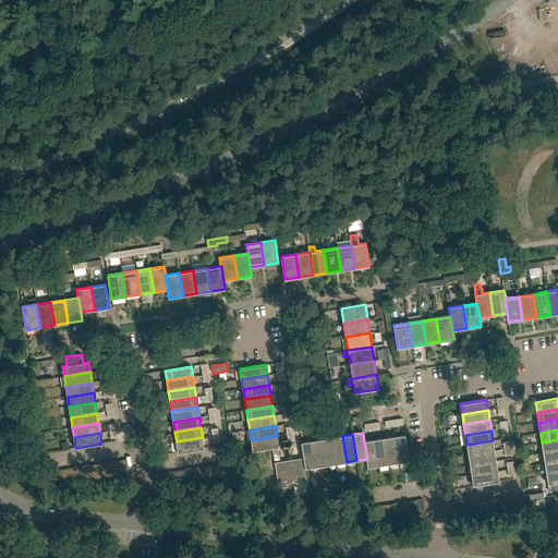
[(410,461),(405,435),(395,436),(399,462),(410,461)]
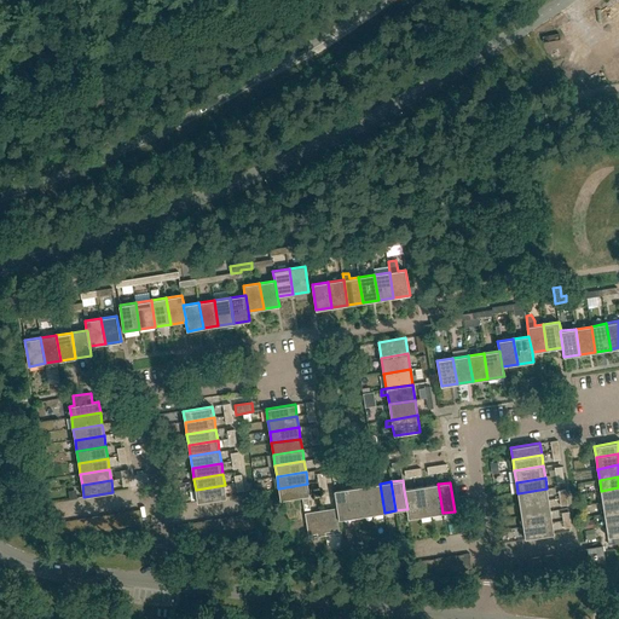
[(307,484),(278,489),(281,499),(310,495),(307,484)]
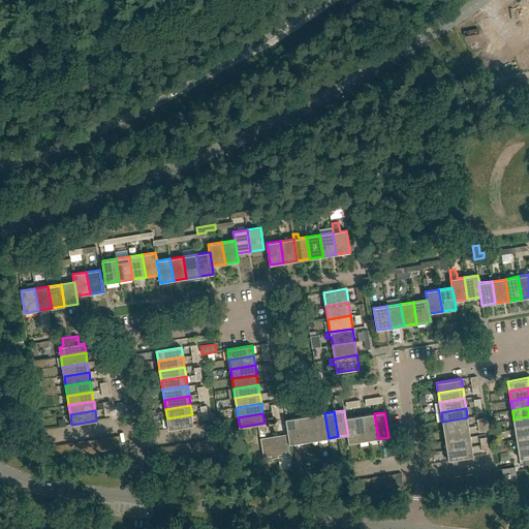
[(319,439),(329,438),(324,413),(315,414),(319,439)]
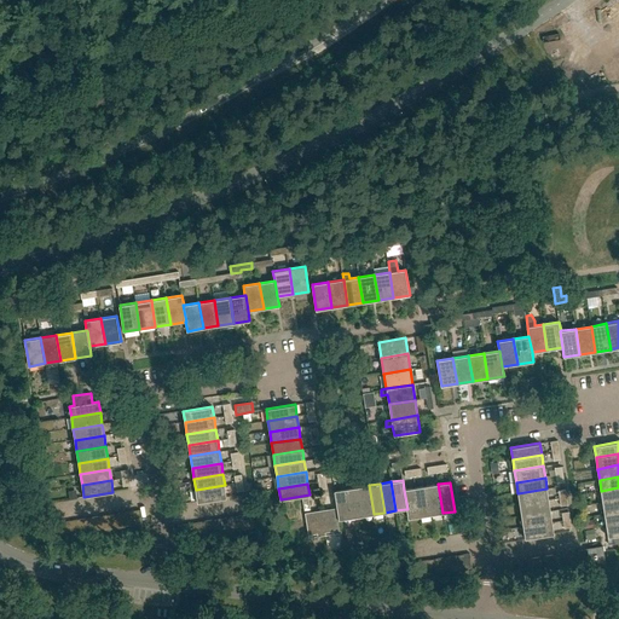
[(443,513),(438,484),(427,486),(432,515),(443,513)]
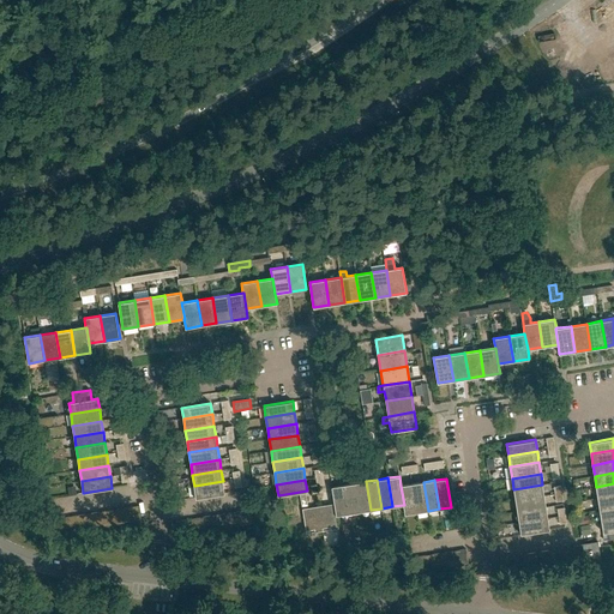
[(223,481),(194,486),(196,498),(224,493),(223,481)]
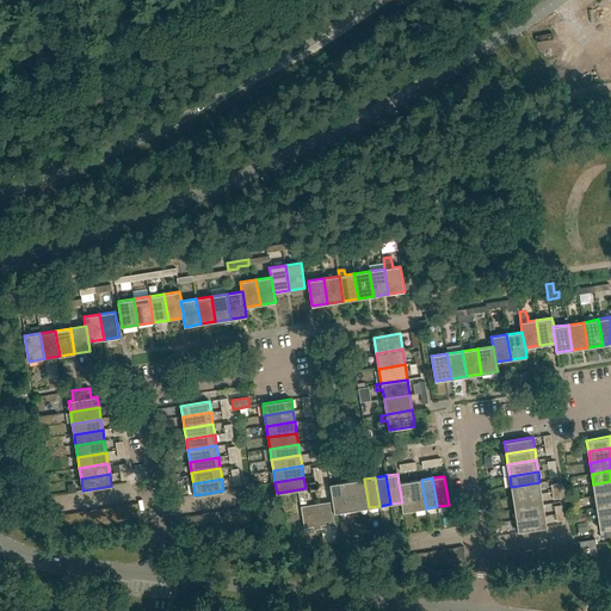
[(357,510),(369,507),(364,479),(352,481),(357,510)]
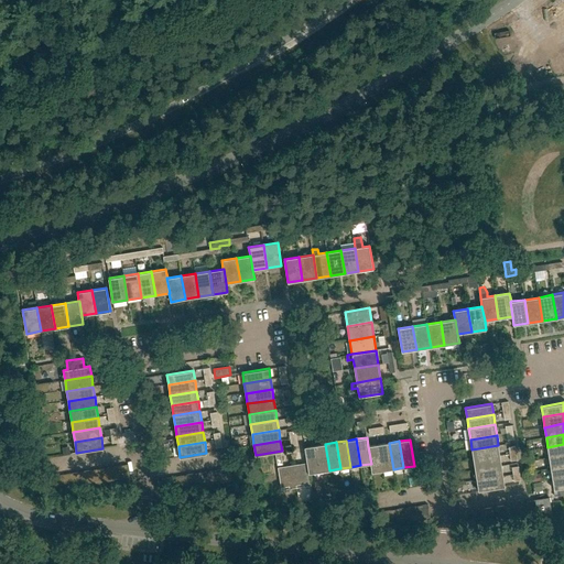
[(389,443),(378,444),(382,470),(393,469),(389,443)]
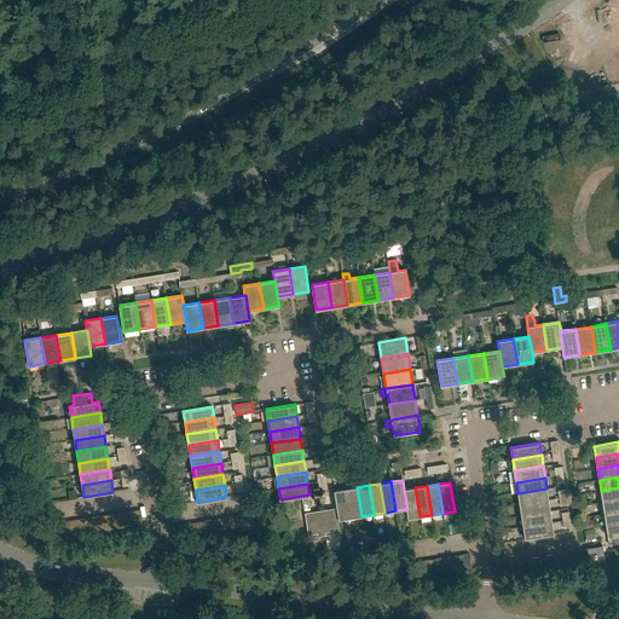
[(351,518),(362,516),(357,487),(346,489),(351,518)]
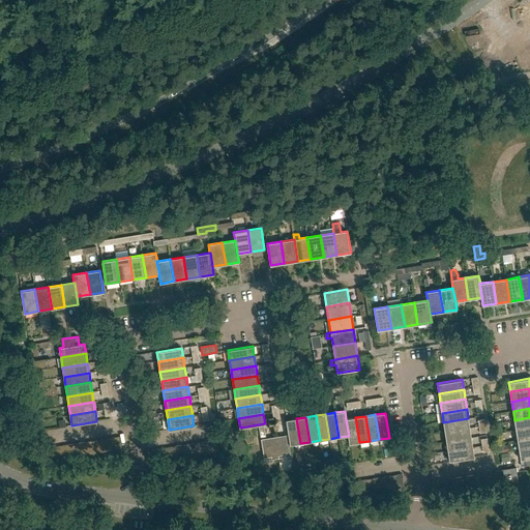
[(348,436),(350,444),(359,442),(355,417),(346,419),(349,436),(348,436)]
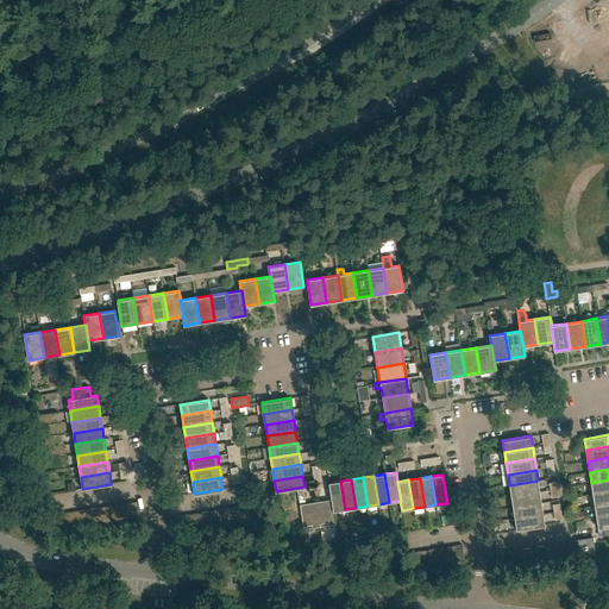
[(594,495),(608,491),(608,479),(591,483),(594,495)]
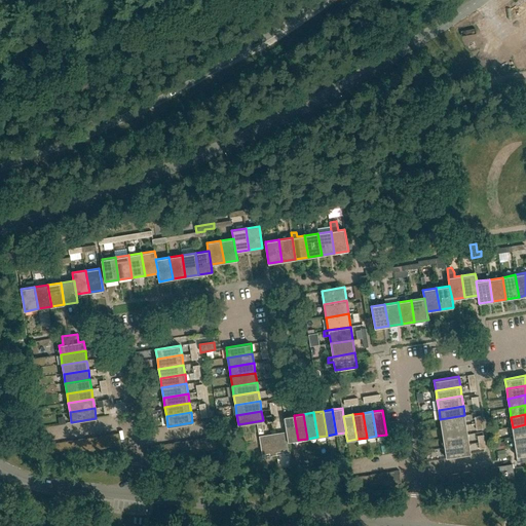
[(289,442),(298,440),(294,415),(284,417),(287,431),(289,442)]
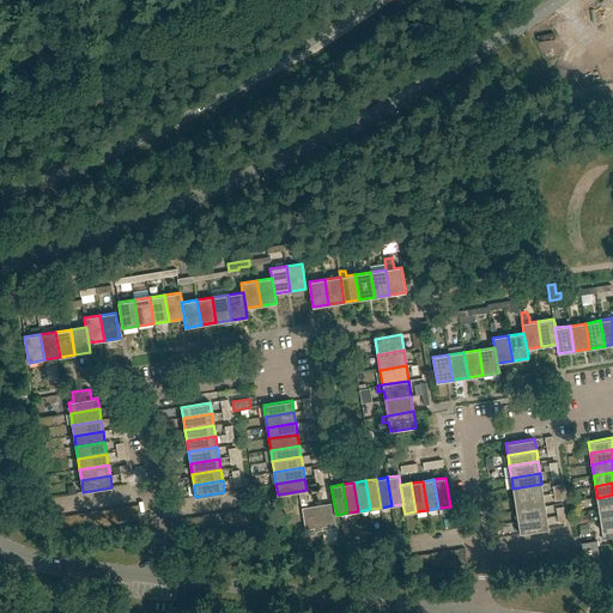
[(515,499),(544,495),(541,484),(513,489),(515,499)]
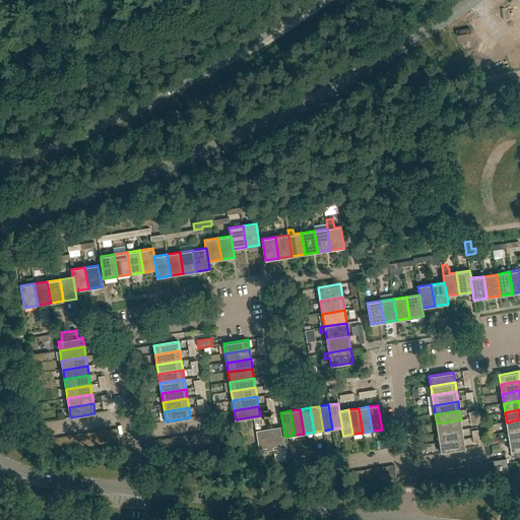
[(438,433),(462,430),(461,419),(437,424),(438,433)]
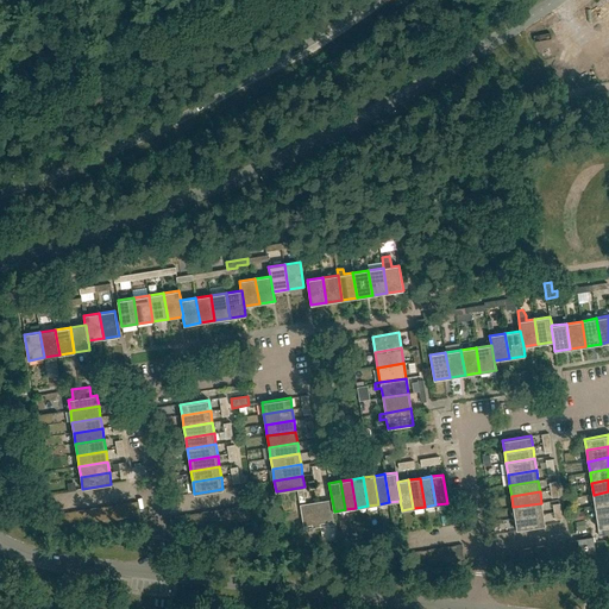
[(595,506),(608,502),(608,491),(594,495),(595,506)]
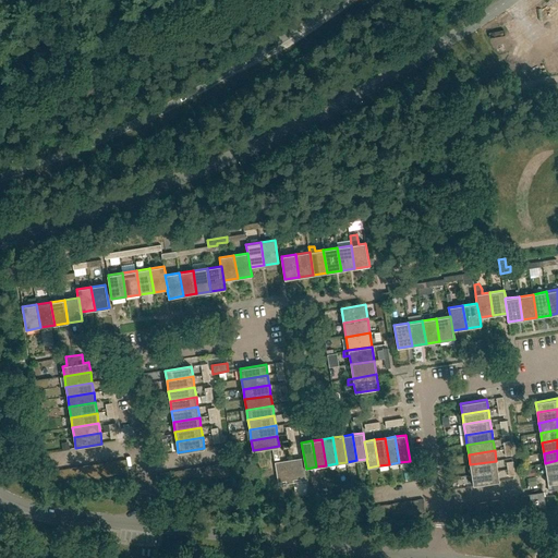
[(306,469),(304,458),(290,460),(293,483),(293,480),(301,478),(301,482),(308,480),(306,469)]
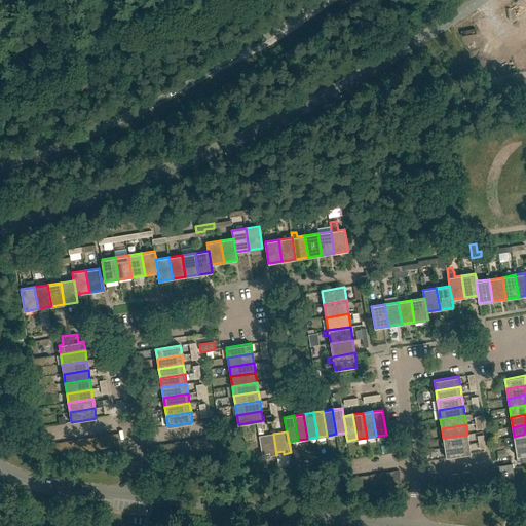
[(269,453),(270,456),(276,455),(273,434),(259,436),(263,457),(263,454),(269,453)]
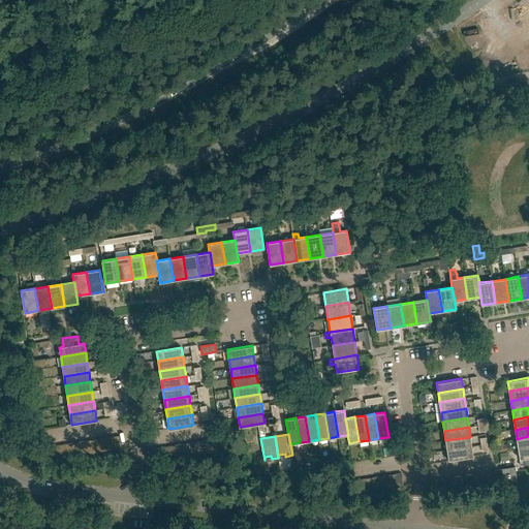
[(519,448),(528,446),(528,436),(517,439),(519,448)]
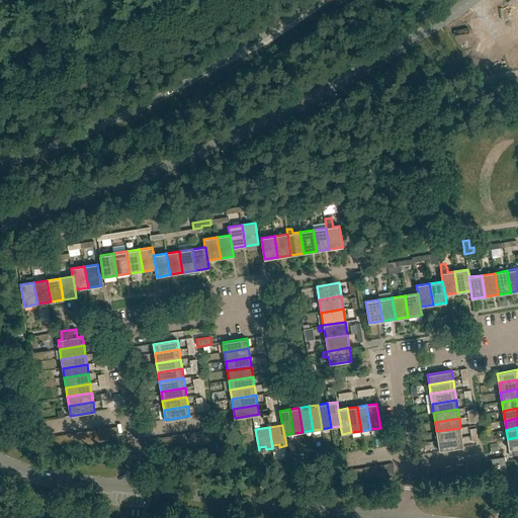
[(438,441),(462,437),(460,428),(436,431),(438,441)]
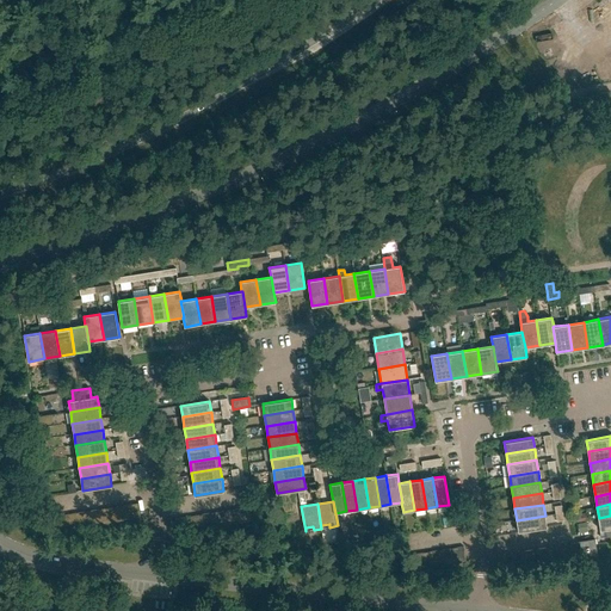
[(545,516),(517,520),(518,532),(547,528),(545,516)]
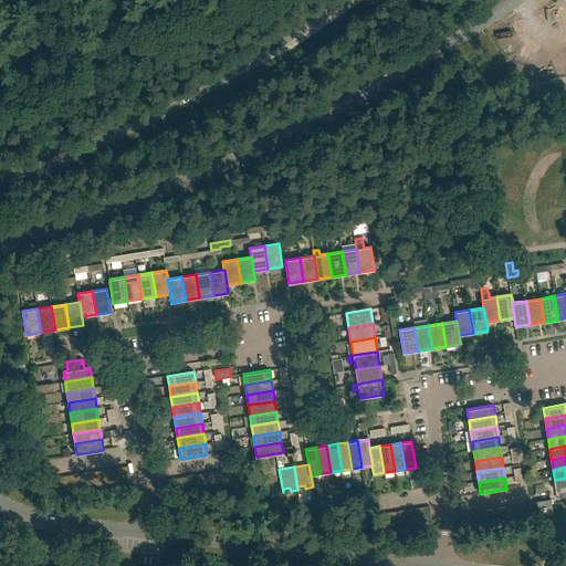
[(565,478),(555,480),(556,491),(561,490),(563,490),(564,498),(565,496),(565,478)]
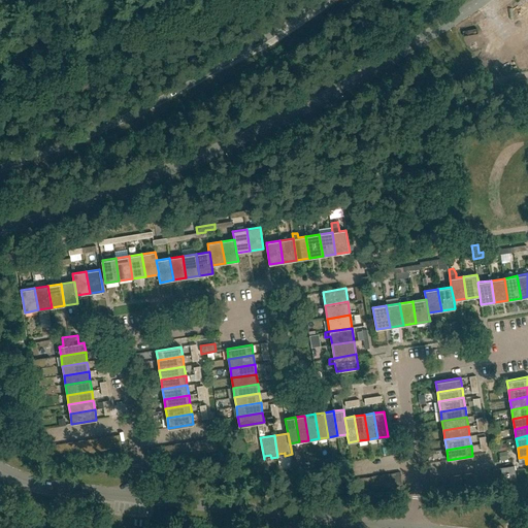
[(507,468),(501,468),(503,481),(508,480),(516,479),(514,467),(507,468)]
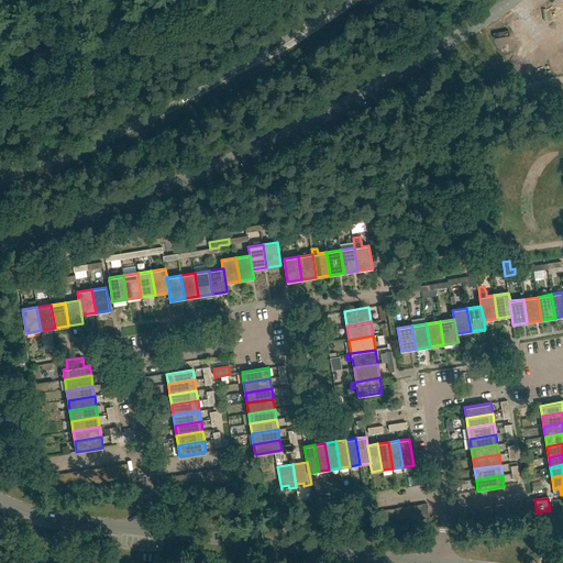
[(534,499),(528,500),(527,500),(529,514),(537,512),(534,499)]
